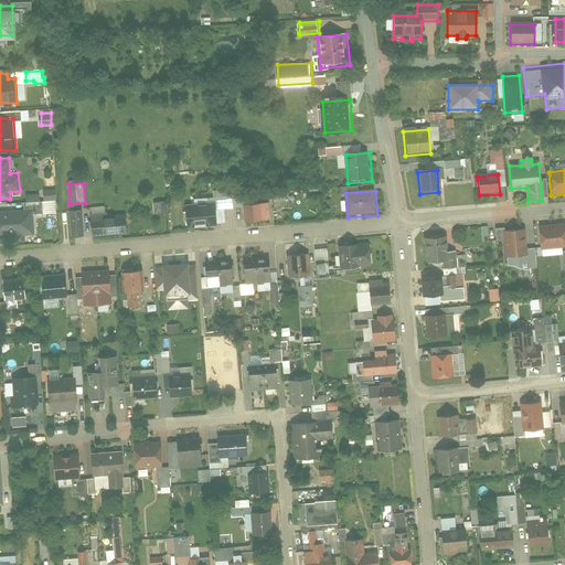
[(169,212),(168,201),(155,202),(155,213),(169,212)]
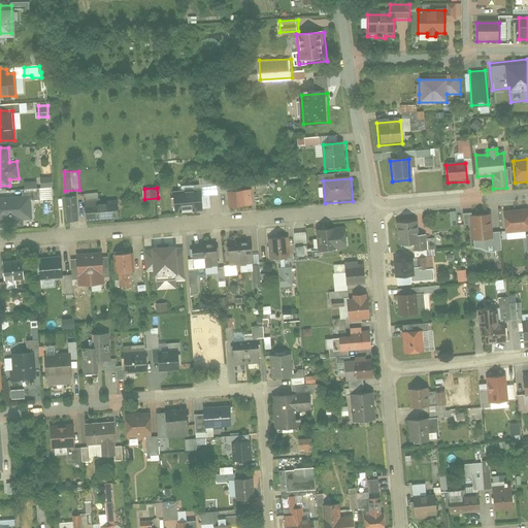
[(254,190),(229,192),(231,211),(255,208),(254,190)]
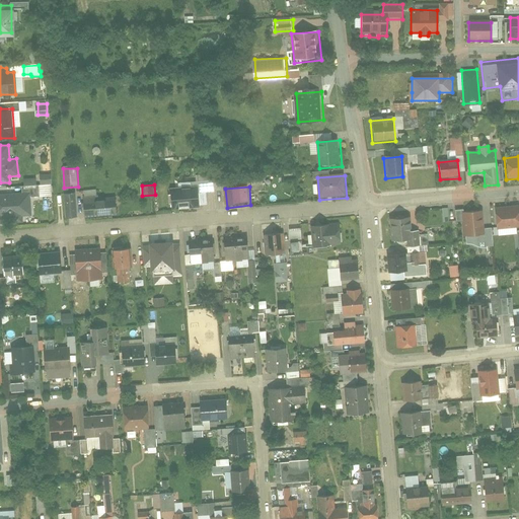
[(201,188),(170,191),(172,212),(203,209),(201,188)]
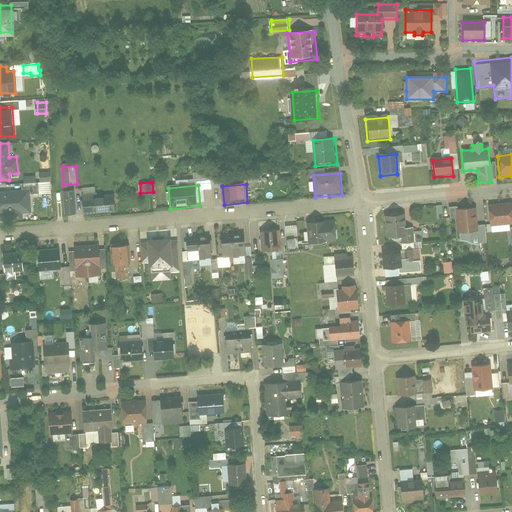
[(0,218),(21,217),(21,213),(30,212),(28,188),(0,190),(0,218)]
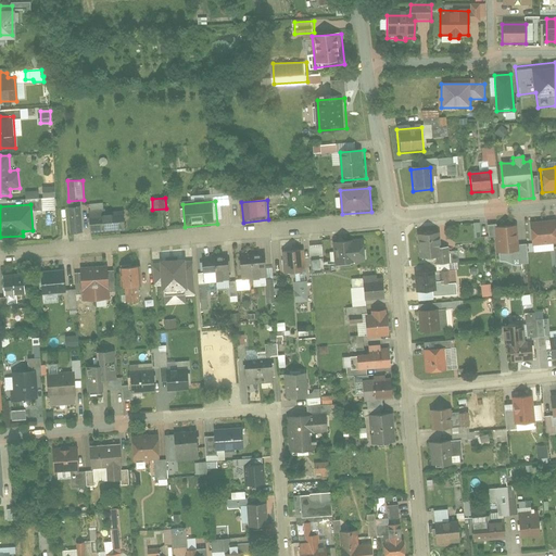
[(67,205),(70,231),(83,230),(80,204),(67,205)]
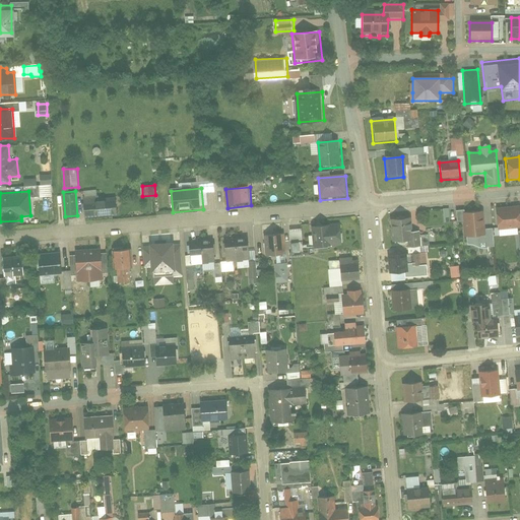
[(115,195),(81,198),(83,218),(117,215),(115,195)]
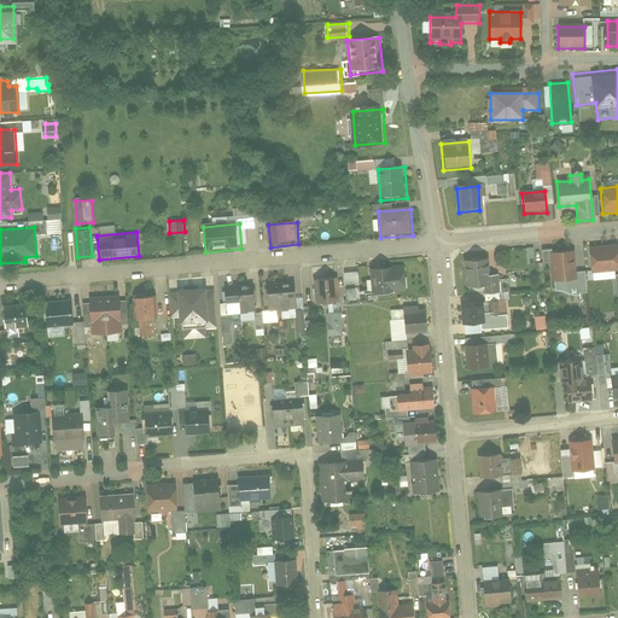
[(617,272),(617,243),(587,246),(589,275),(617,272)]
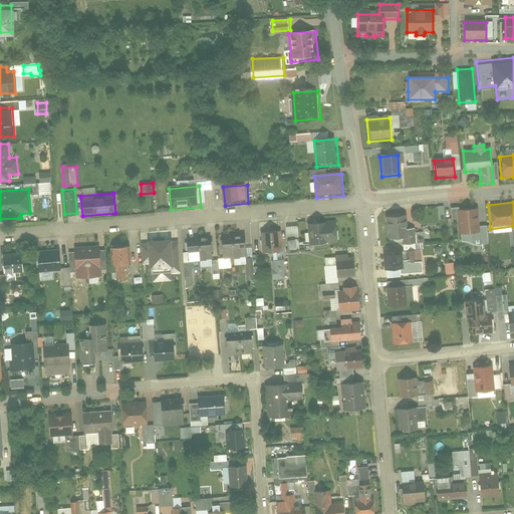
[(480,233),(478,209),(456,210),(459,235),(480,233)]
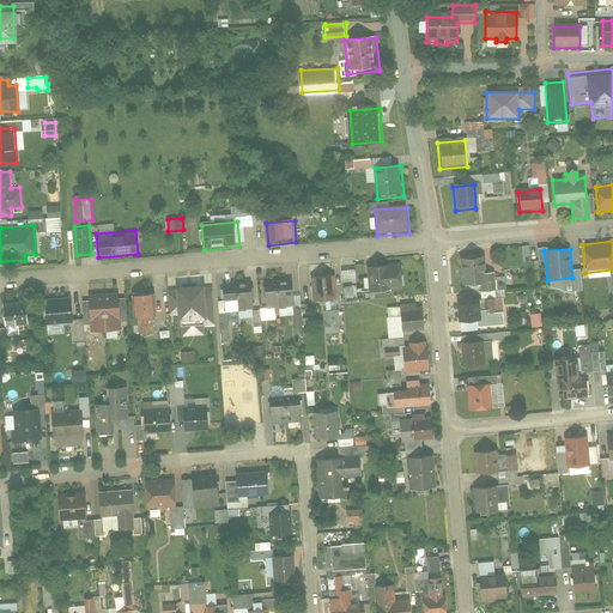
[(485,285),(483,256),(459,259),(461,287),(485,285)]
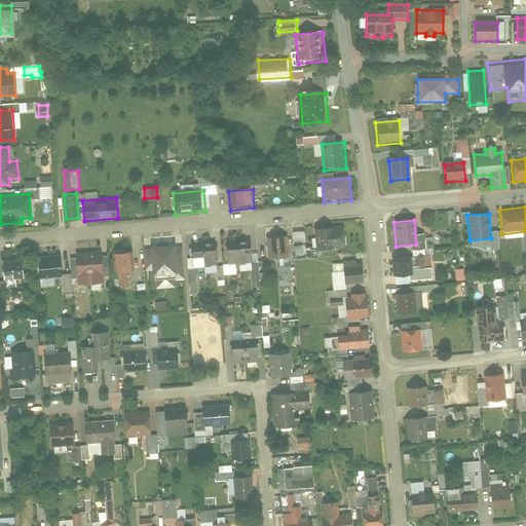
[(348,251),(347,238),(336,239),(335,228),(315,230),(317,254),(348,251)]
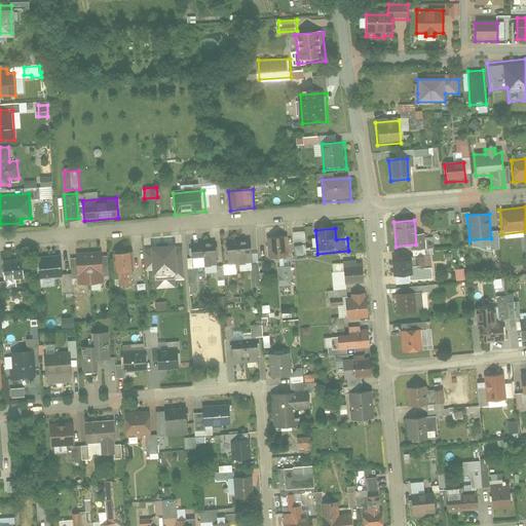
[(307,243),(306,230),(294,231),(295,245),(307,243)]
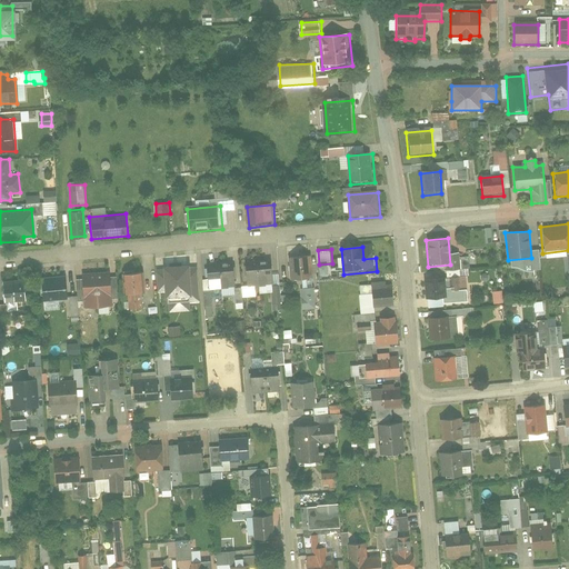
[(311,256),(289,258),(291,282),(313,281),(311,256)]
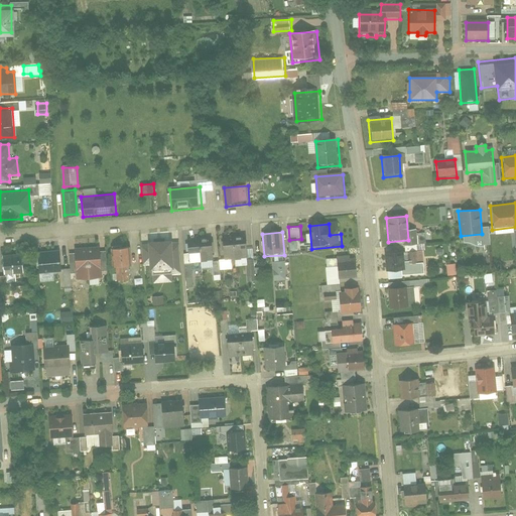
[(251,260),(248,235),(235,237),(238,261),(251,260)]
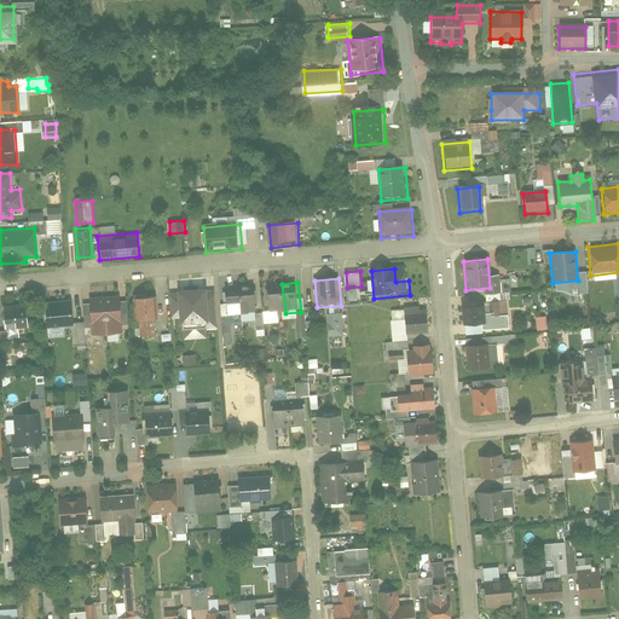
[(285,313),(282,284),(267,285),(270,314),(285,313)]
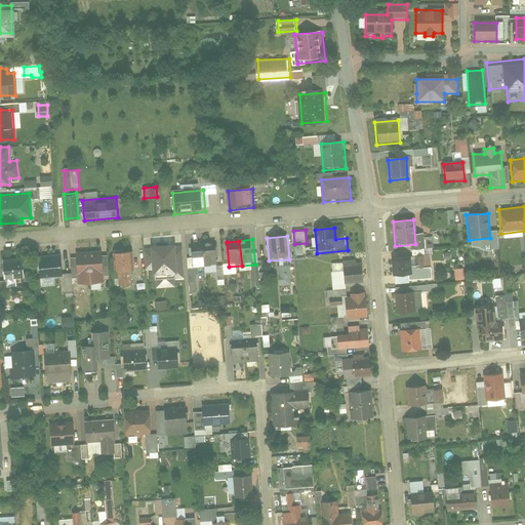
[(220,268),(217,243),(204,244),(207,269),(220,268)]
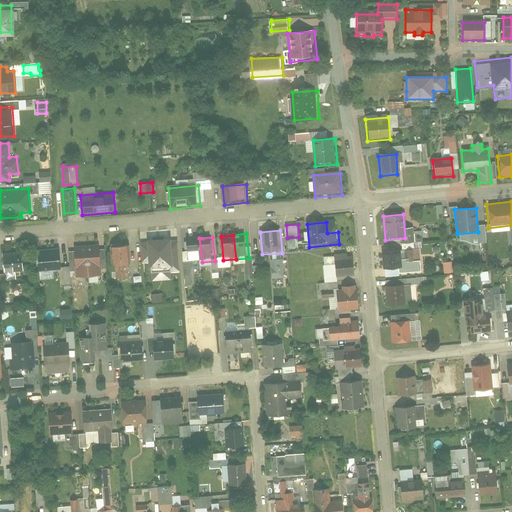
[(174,238),(148,240),(149,267),(176,266),(174,238)]
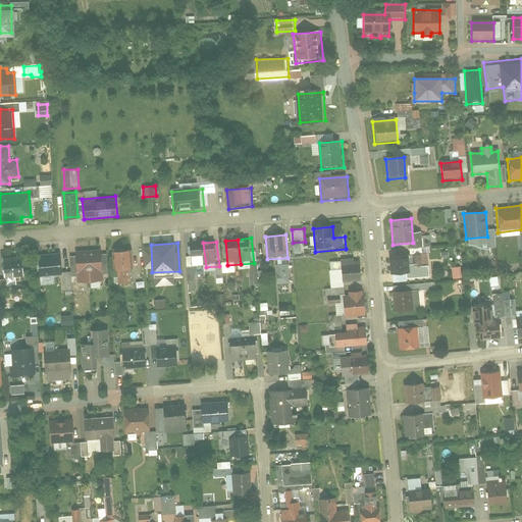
[(206,267),(203,243),(190,245),(192,268),(206,267)]
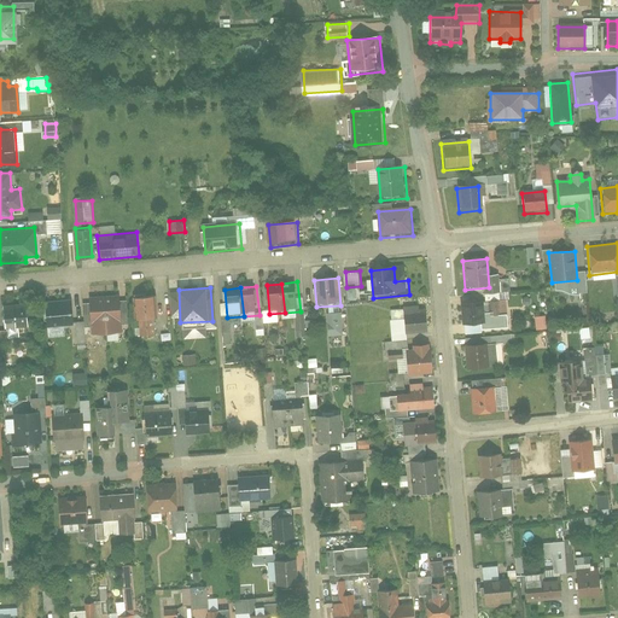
[(126,334),(122,296),(105,297),(109,336),(126,334)]
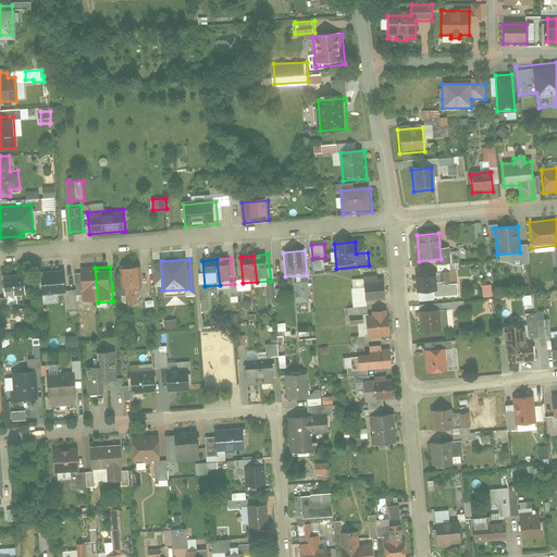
[(122,293),(126,293),(127,306),(140,305),(139,292),(143,292),(140,268),(130,269),(130,267),(120,268),(122,293)]
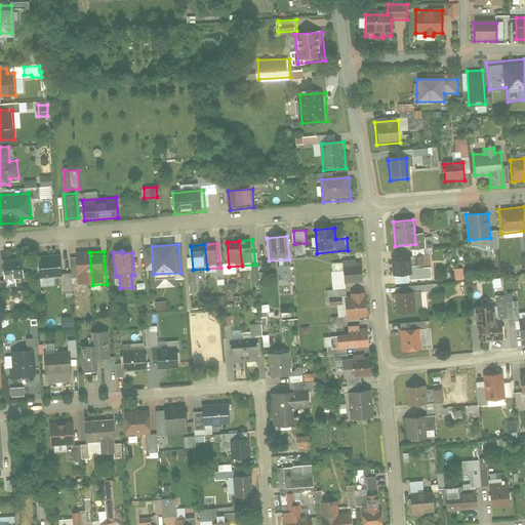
[(92,285),(89,252),(76,253),(79,287),(92,285)]
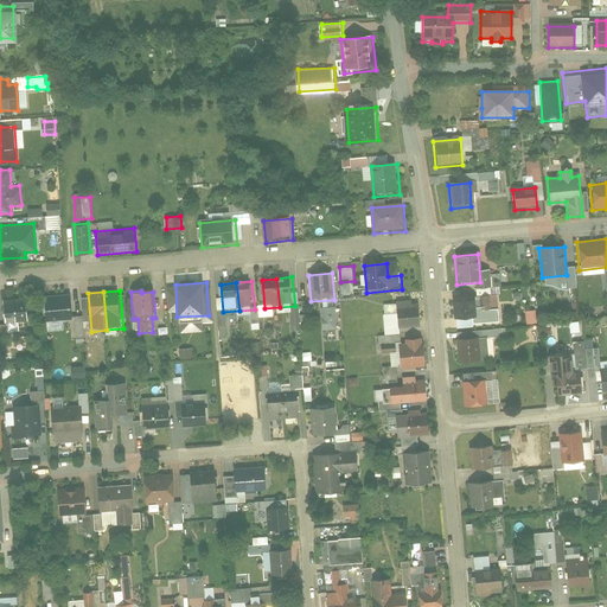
[(69,295),(42,298),(44,324),(71,321),(69,295)]
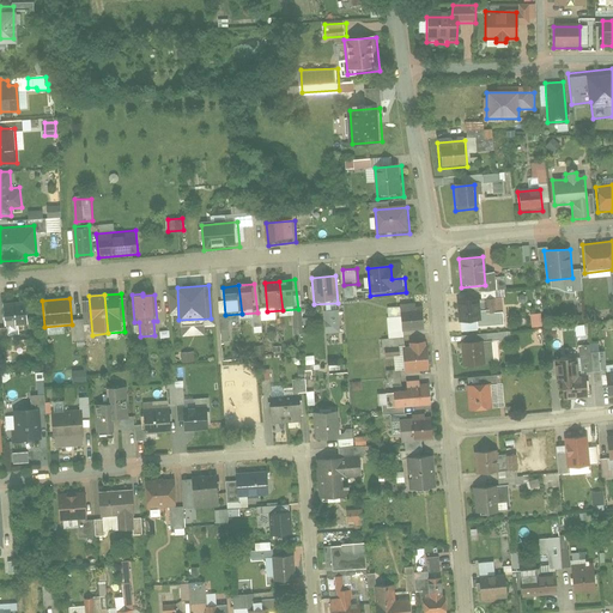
[(480,323),(478,298),(456,301),(457,325),(480,323)]
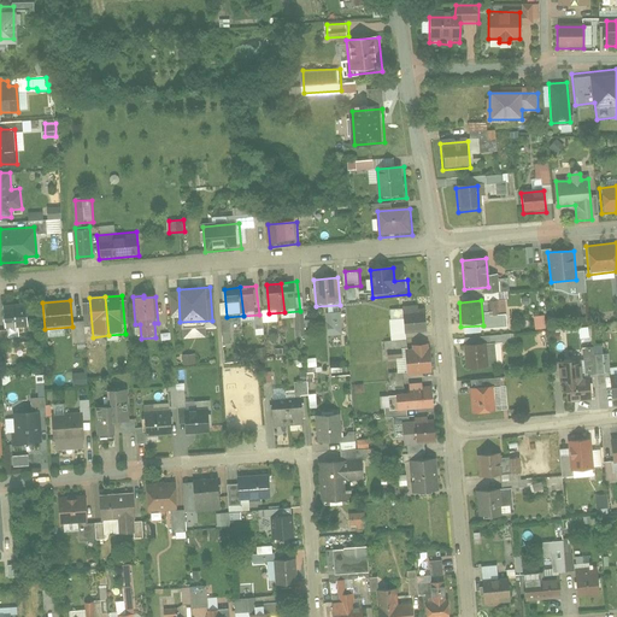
[(25,303),(3,305),(5,330),(28,328),(25,303)]
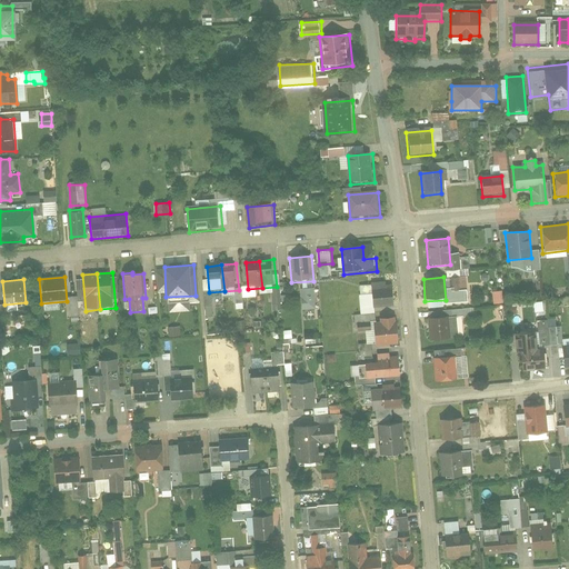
[(393,308),(391,286),(372,288),(375,309),(393,308)]
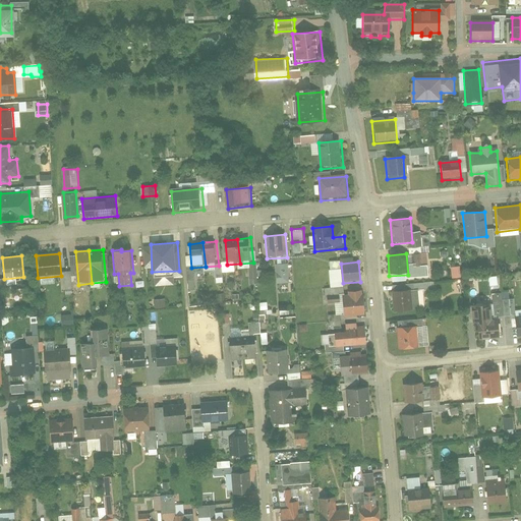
[(290,282),(289,264),(278,264),(279,283),(290,282)]
